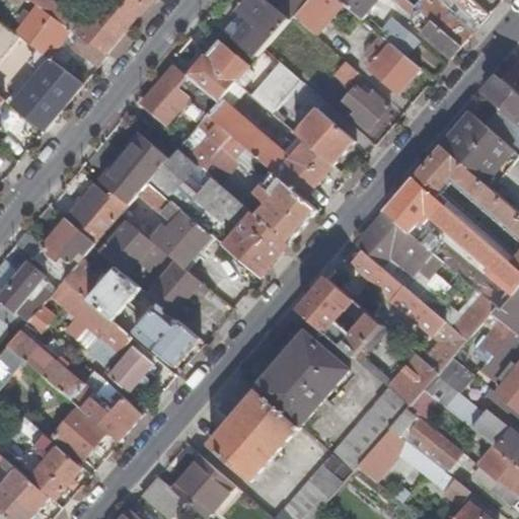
[(28,0),(39,7),(67,27),(74,18),(49,0),(28,0)]
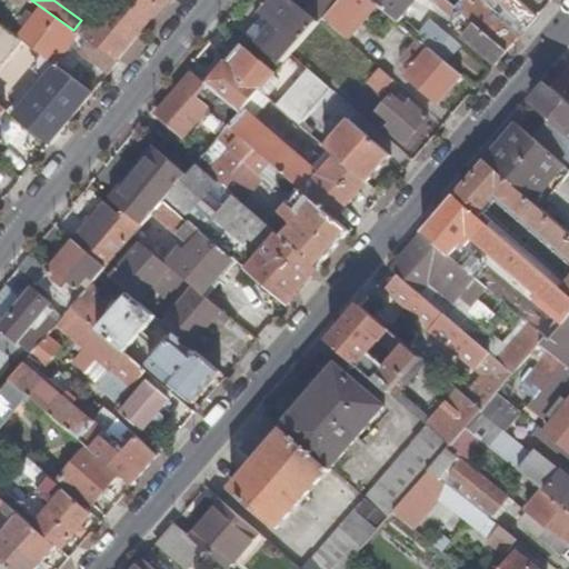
[(116,0),(85,39),(93,46),(116,62),(167,0),(116,0)]
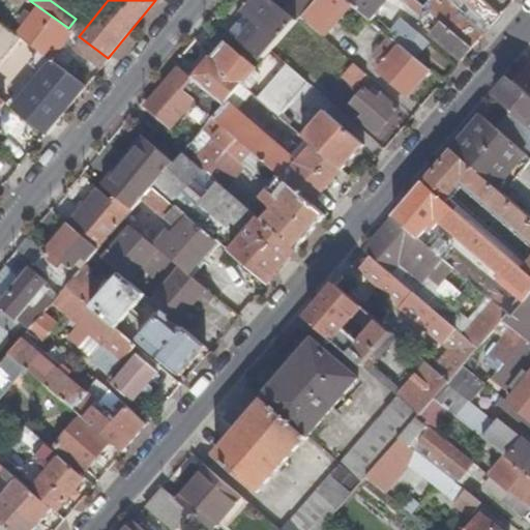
[(243,40),(265,59),(272,51),(298,21),(285,9),(272,0),(257,0),(246,12),(258,23),(243,40)]
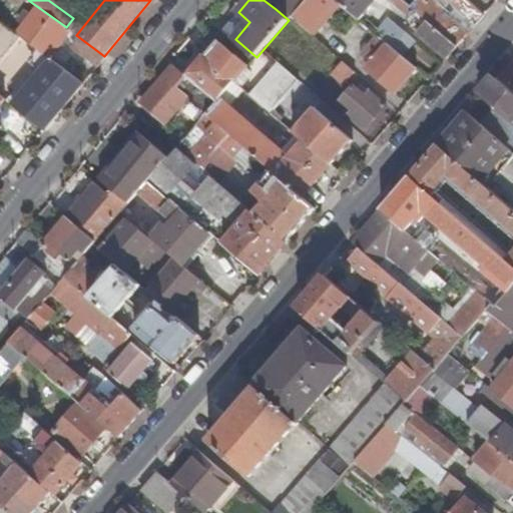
[(295,0),(283,0),(276,9),(289,20),(291,17),(301,5),(297,1),(295,0)]
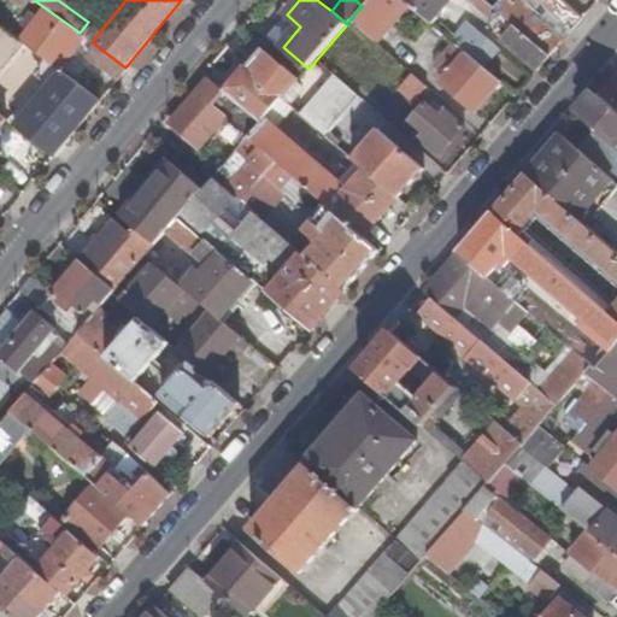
[(366,0),(362,6),(350,21),(378,45),(412,6),(405,0),(366,0)]
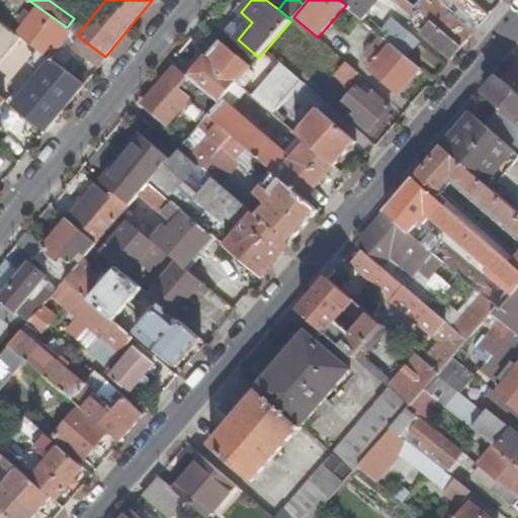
[(340,0),(346,5),(364,20),(381,0),(340,0)]
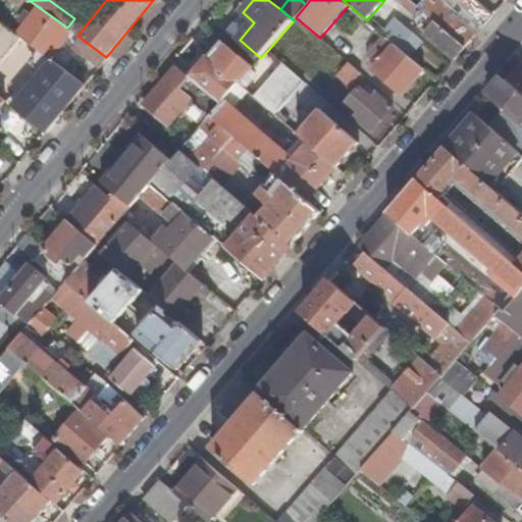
[(420,7),(411,0),(402,0),(400,3),(437,36),(432,41),(455,60),(466,47),(420,7)]
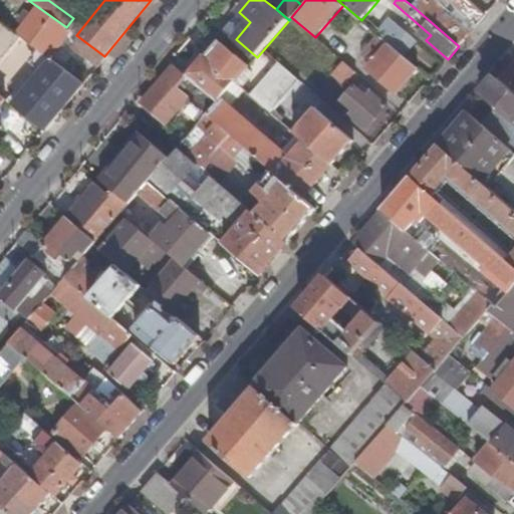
[(431,0),(419,0),(414,7),(459,46),(470,34),(434,2),(431,0)]
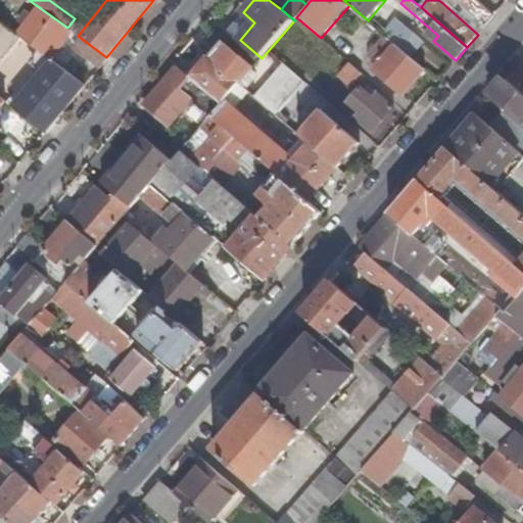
[(456,0),(485,26),(493,16),(475,0),(456,0)]
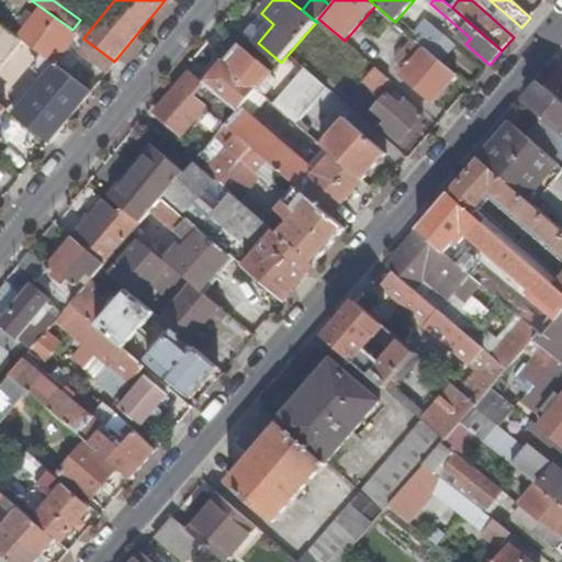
[(19,38),(22,41),(33,48),(41,55),(54,64),(74,37),(79,42),(83,38),(72,30),(42,8),(19,38)]
